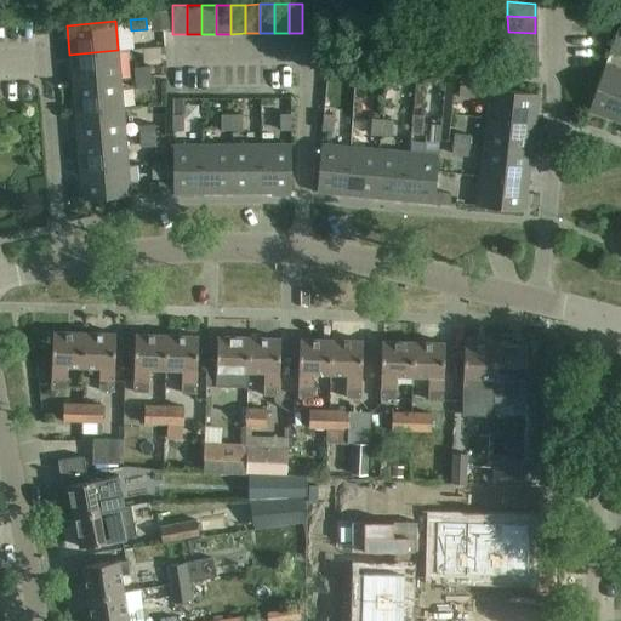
[(508,32),(508,46),(536,47),(535,33),(508,32)]
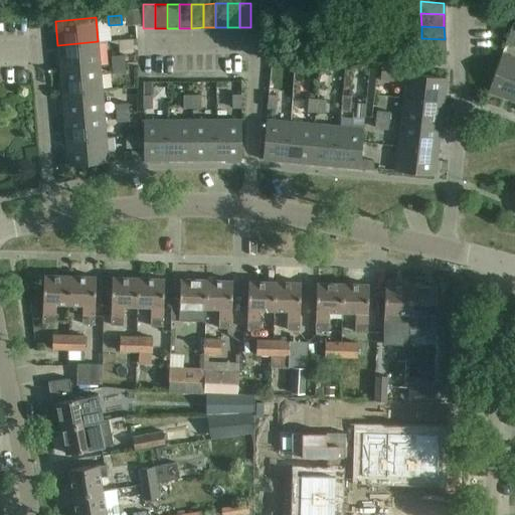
[(505,43),(514,46),(514,42),(514,32),(510,31),(505,43)]
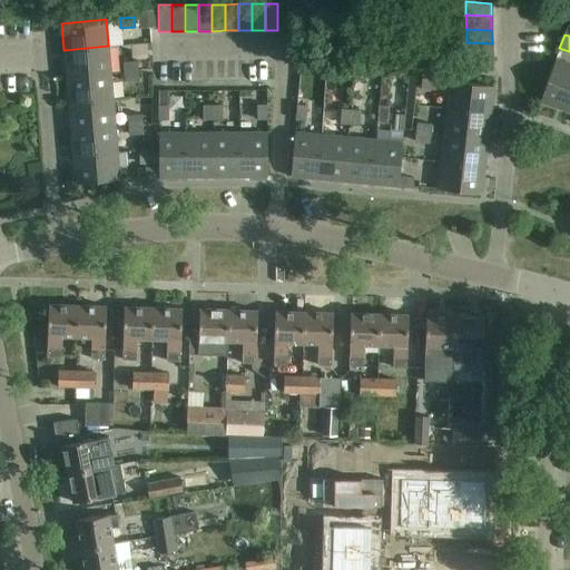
[(467,42),(467,57),(492,58),(492,43),(467,42)]
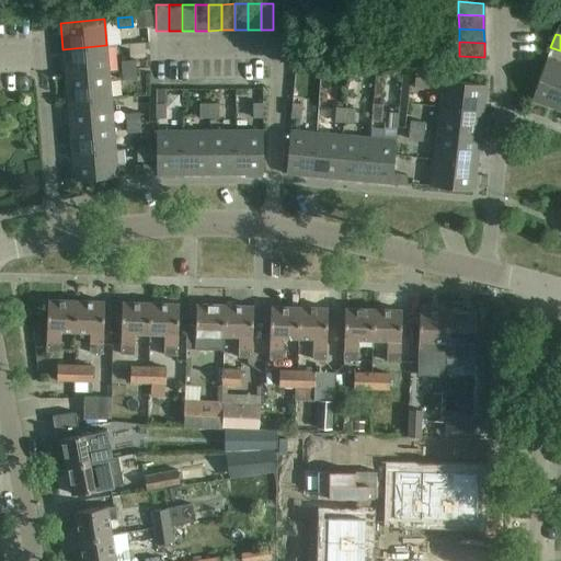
[(63,49),(65,76),(109,71),(106,45),(63,49)]
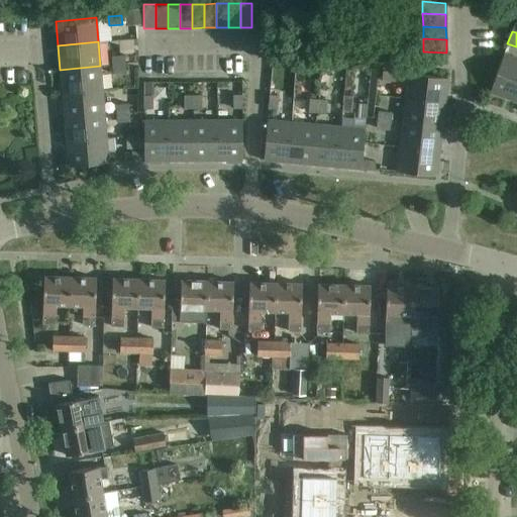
[(142,66),(140,47),(124,49),(127,69),(142,66)]
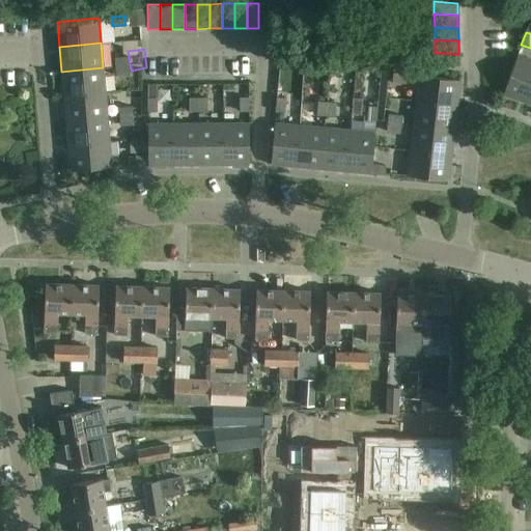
[(458,54),(435,53),(435,65),(458,66),(458,54)]
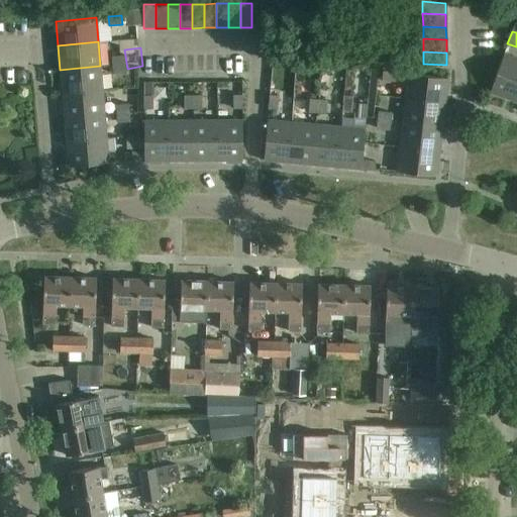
[(490,92),(513,101),(516,88),(516,59),(503,55),(490,92)]
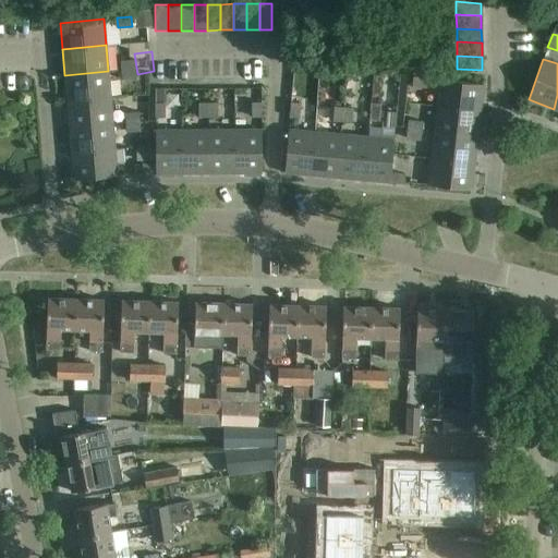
[(120,61),(121,71),(135,70),(134,60),(120,61)]
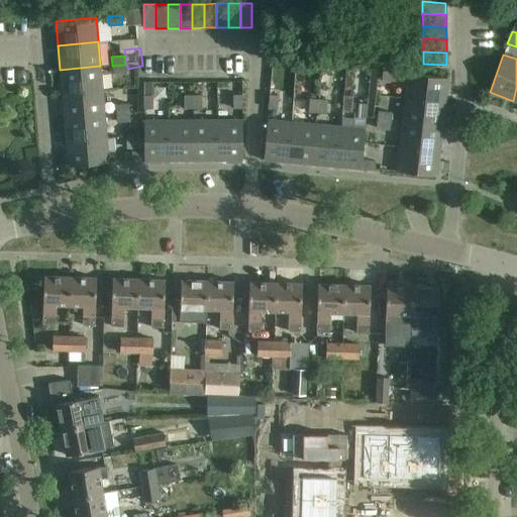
[(112,66),(113,74),(126,73),(125,65),(112,66)]
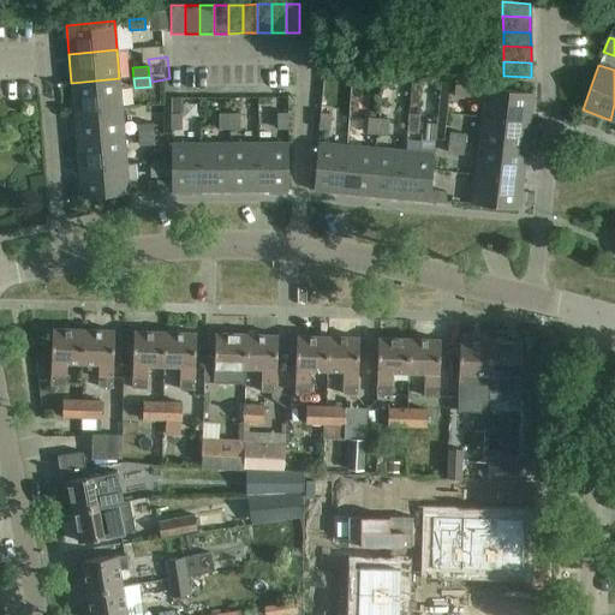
[(71,83),(73,112),(121,108),(119,78),(71,83)]
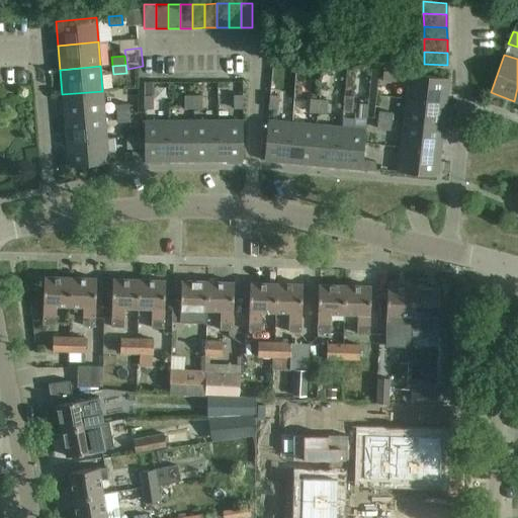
[(382,80),(396,82),(397,73),(383,72),(382,80)]
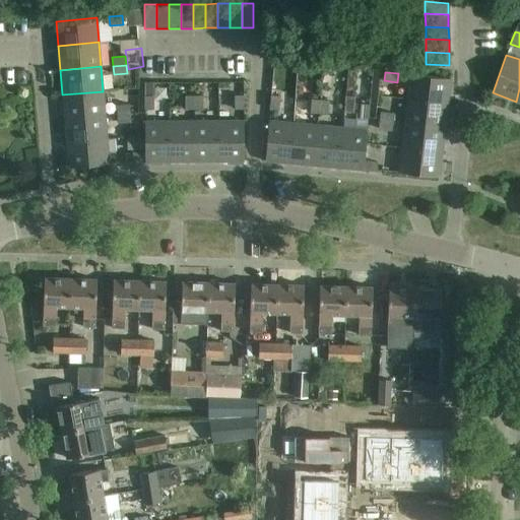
[(409,74),(407,99),(447,104),(450,79),(409,74)]
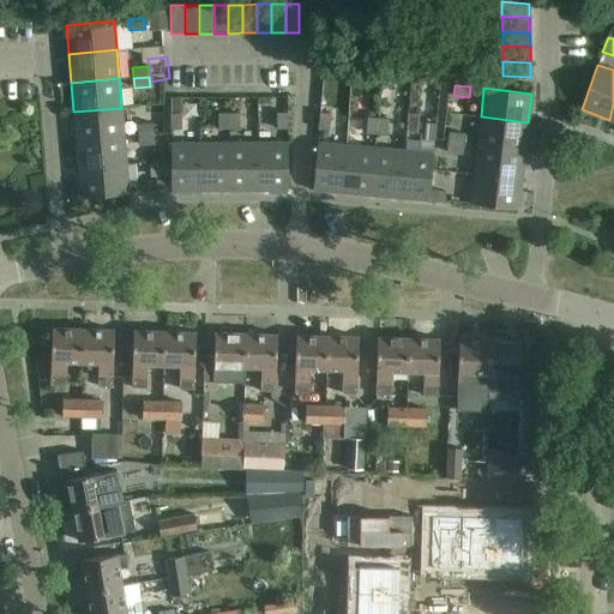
[(192,127),(214,126),(212,89),(191,90),(192,127)]
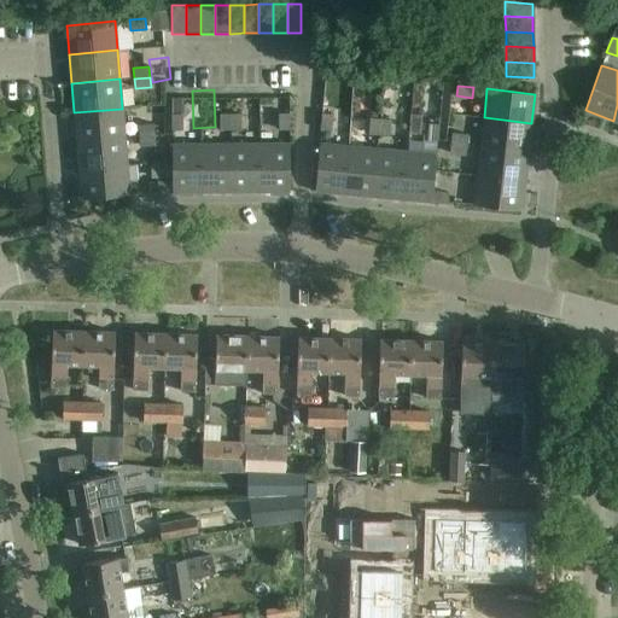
[(74,112),(76,141),(124,138),(122,109),(74,112)]
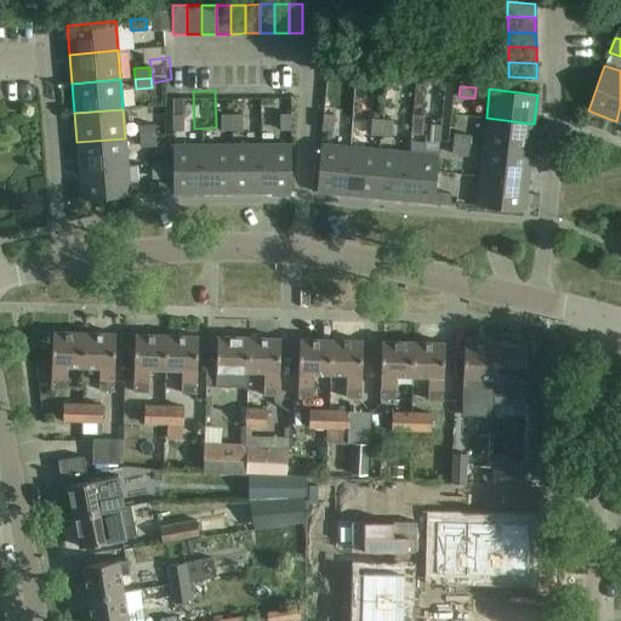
[(280,114),(280,130),(291,130),(291,114),(280,114)]
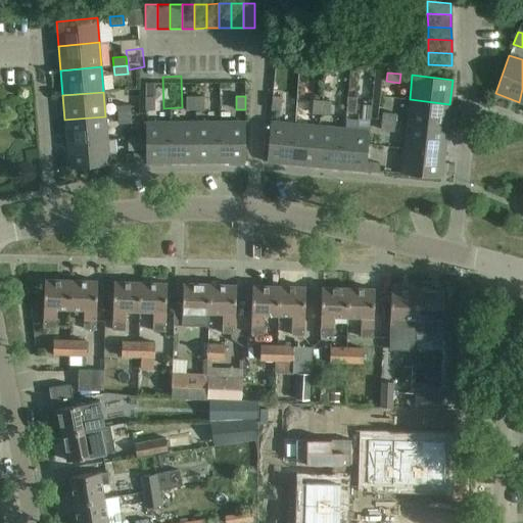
[(273,96),(273,100),(272,109),(281,110),(282,97),(273,96)]
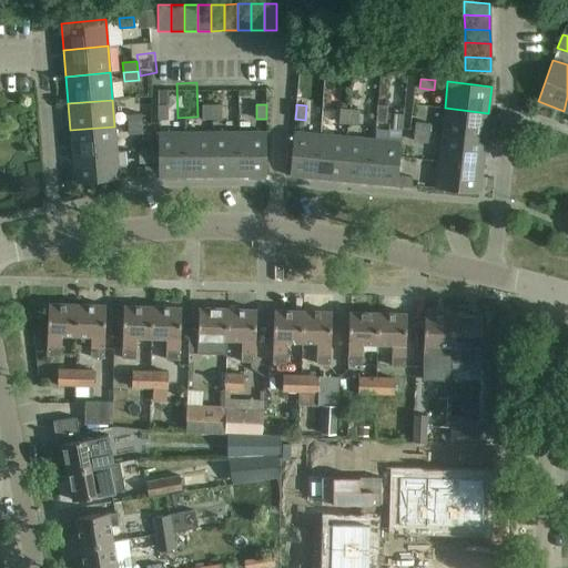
[(158,105),(158,120),(168,120),(168,105),(158,105)]
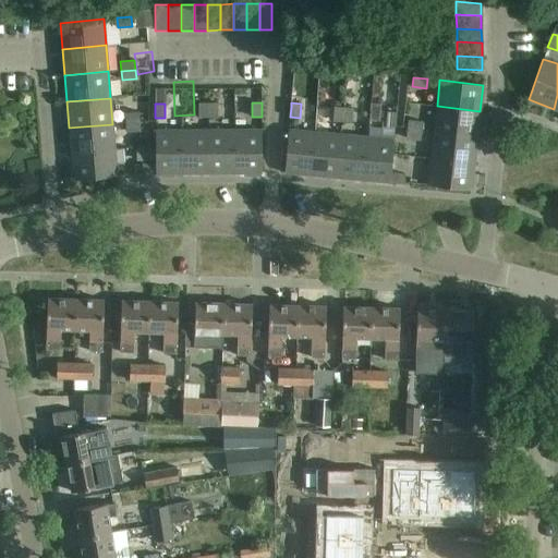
[(198,104),(198,117),(208,117),(208,104),(198,104)]
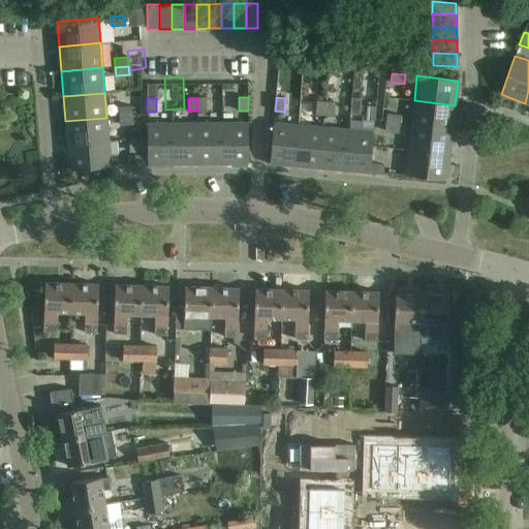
[(197,98),(197,111),(207,111),(207,98),(197,98)]
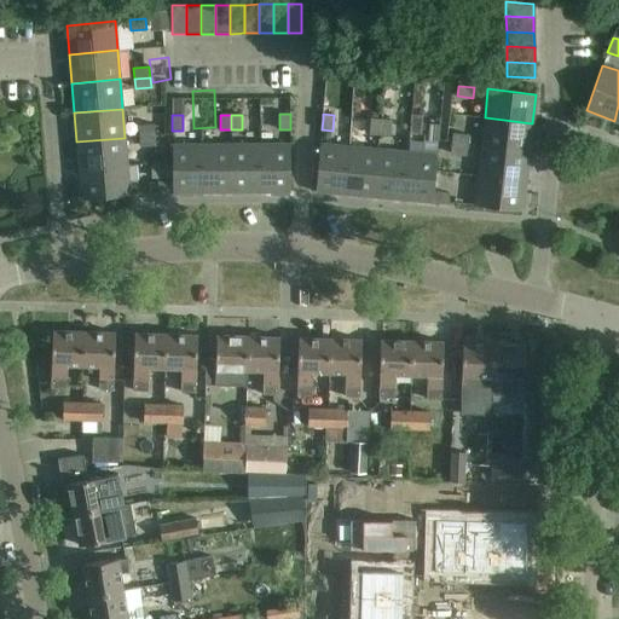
[(485,117),(481,148),(530,152),(532,123),(485,117)]
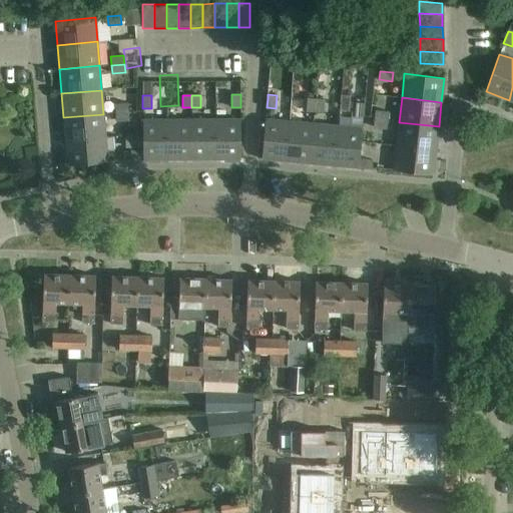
[(306,111),(315,112),(316,99),(308,98),(306,111)]
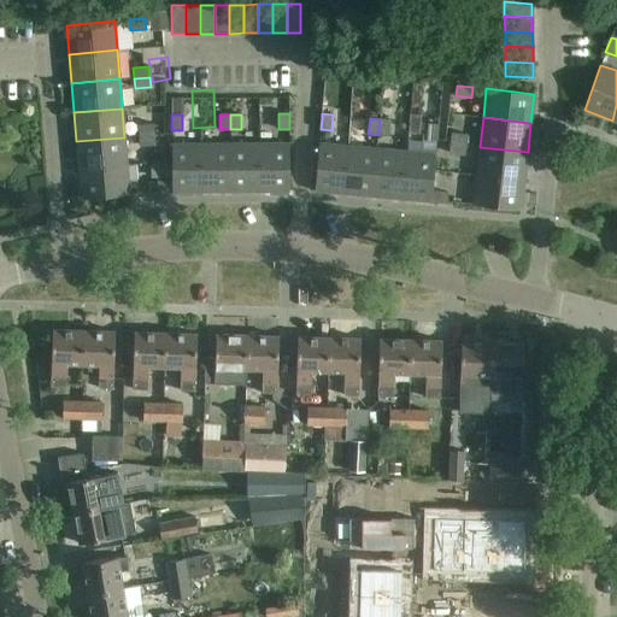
[(378,135),(389,136),(391,121),(380,119),(378,135)]
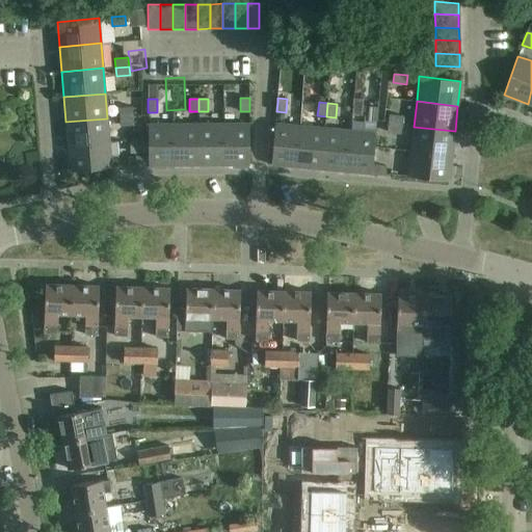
[(118,108),(120,117),(133,115),(132,107),(118,108)]
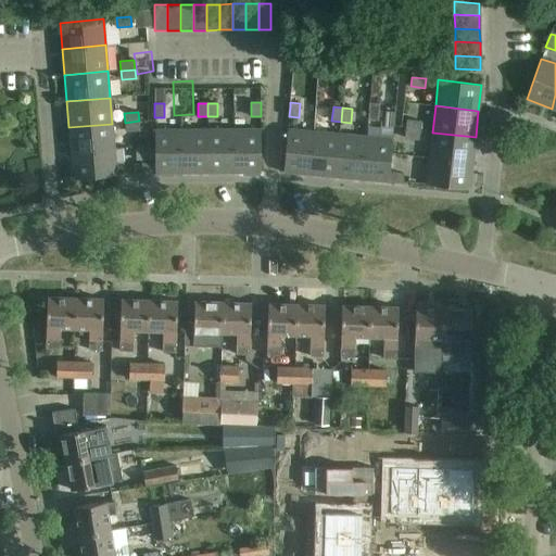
[(384,125),(394,126),(395,113),(386,112),(384,125)]
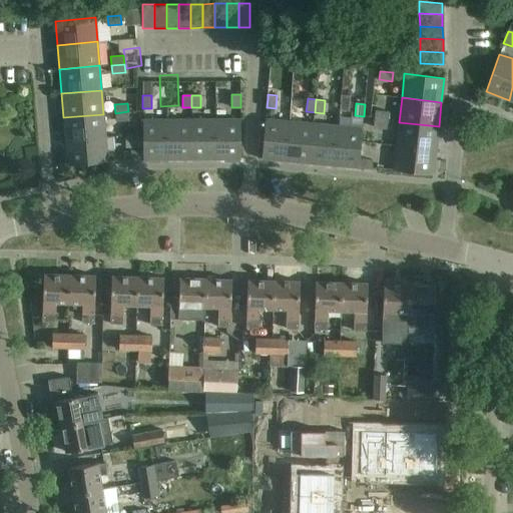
[(375,110),(374,119),(387,120),(388,112),(375,110)]
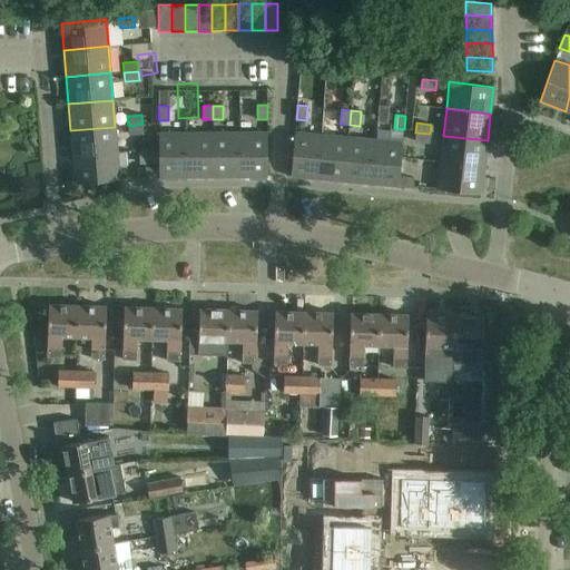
[(128,126),(129,135),(144,134),(143,124),(128,126)]
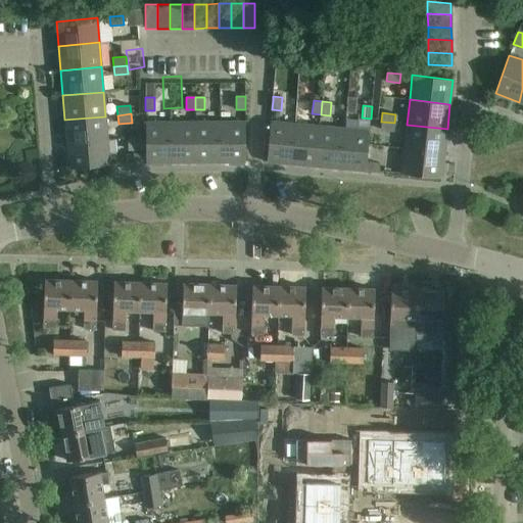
[(64,120),(66,144),(107,141),(105,116),(64,120)]
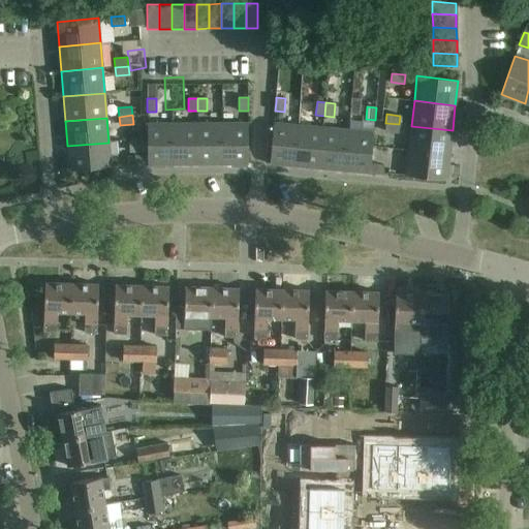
[(197,123),(173,124),(173,165),(197,164),(197,123)]
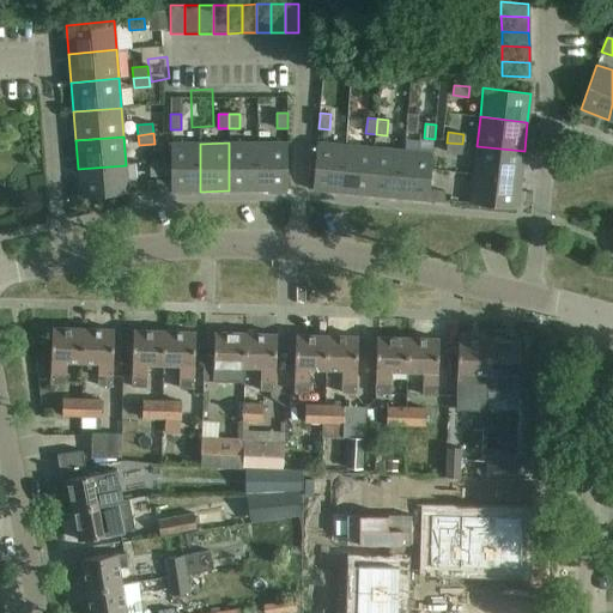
[(258,143),(229,143),(229,190),(259,190),(258,143)]
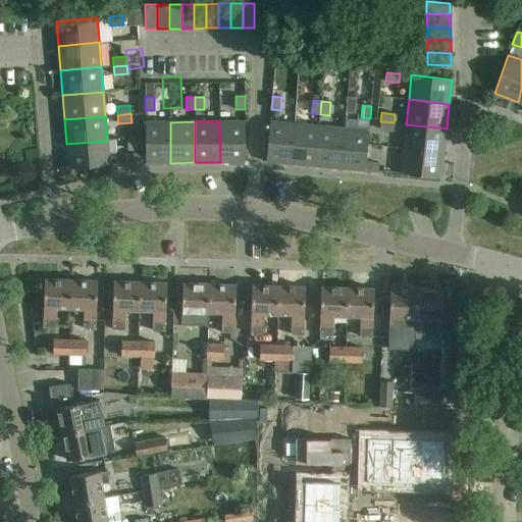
[(245,121),(219,121),(220,162),(245,162),(245,121)]
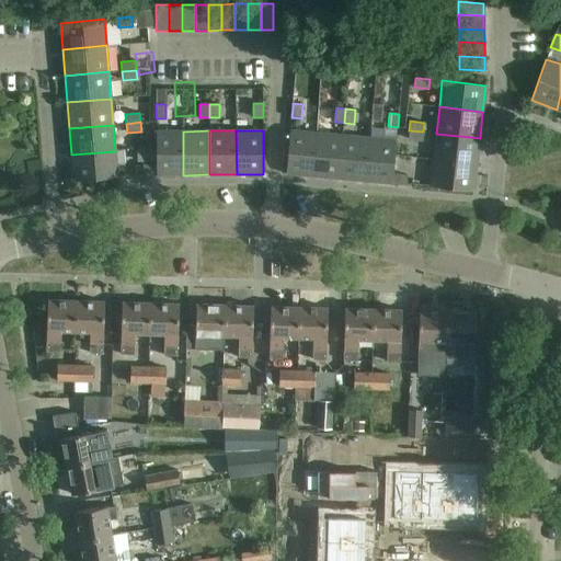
[(286,174),(312,176),(317,133),(289,130),(286,174)]
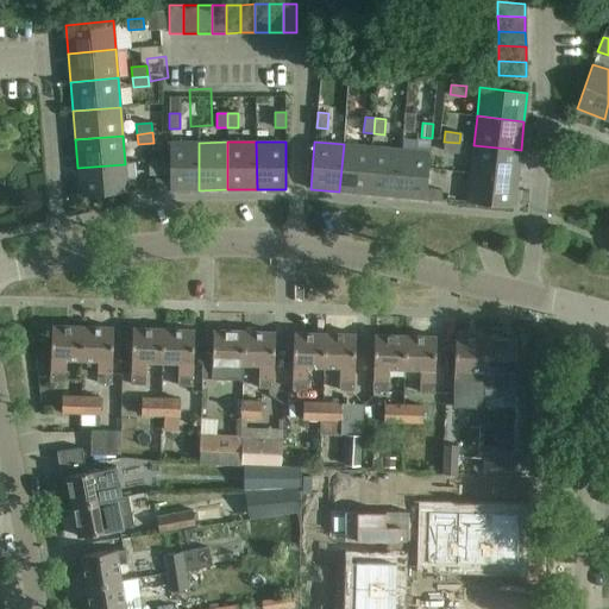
[(443,151),(458,154),(459,143),(444,142),(443,151)]
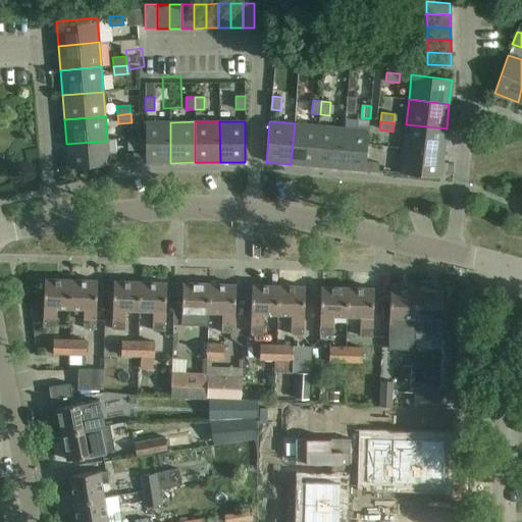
[(170,163),(170,122),(145,122),(146,155),(146,163),(170,163)]
